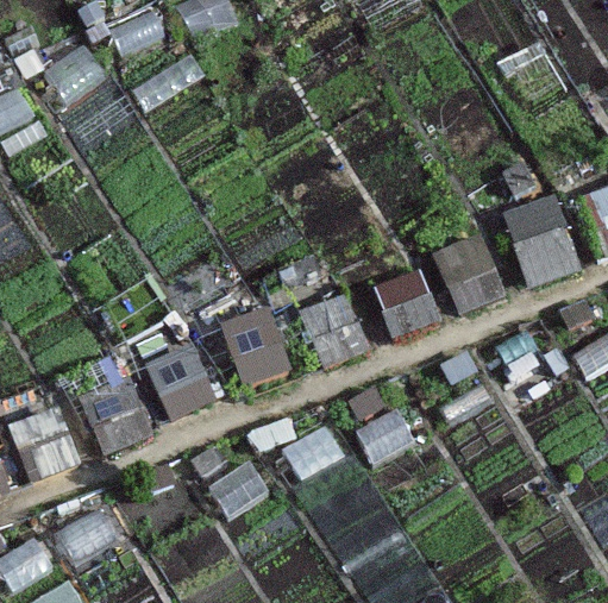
[(152,7),(110,27),(124,60),(168,39),(152,7)]
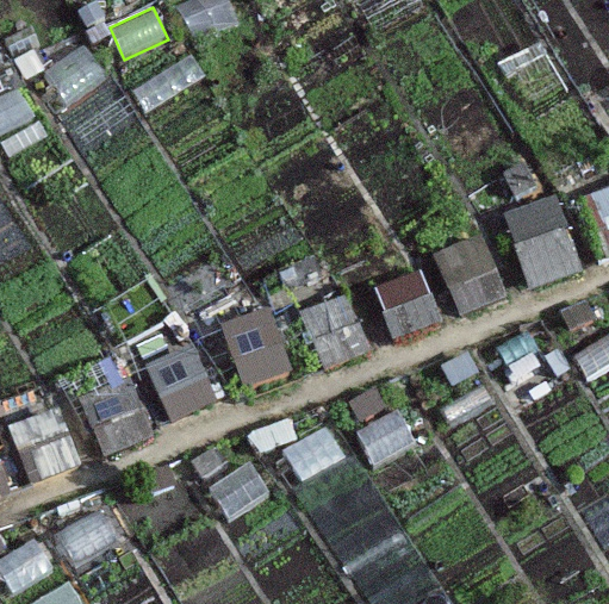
[(86,49),(45,74),(64,104),(104,78),(86,49)]
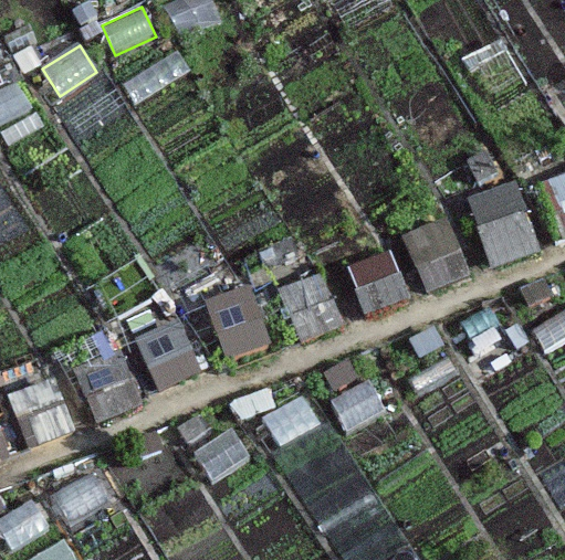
[(18,82),(0,90),(0,125),(32,111),(18,82)]
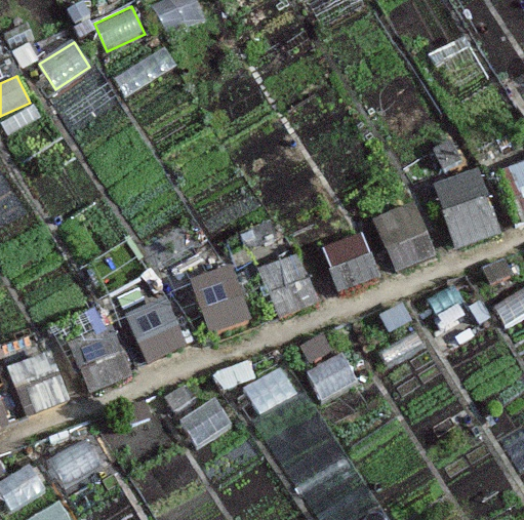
[(523,170),(510,176),(523,209),(523,170)]
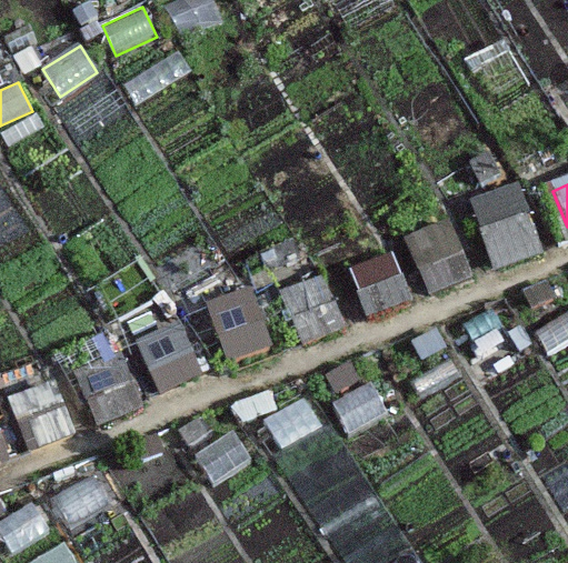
[(520,199),(474,218),(494,267),(540,248),(520,199)]
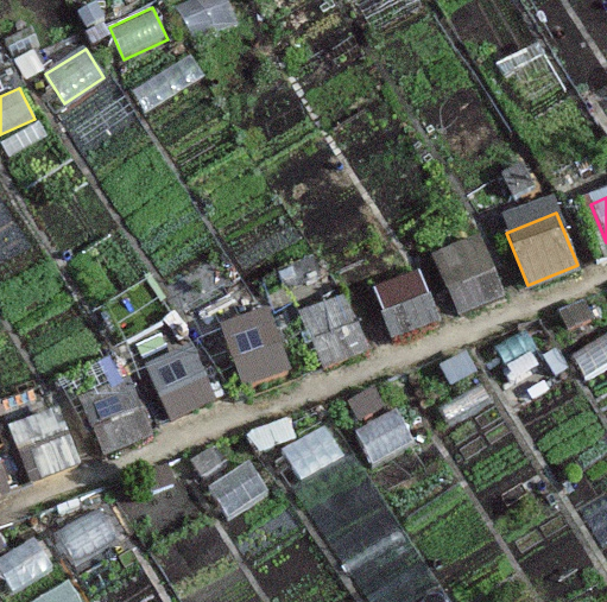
[(484,239),(435,259),(456,311),(506,291),(484,239)]
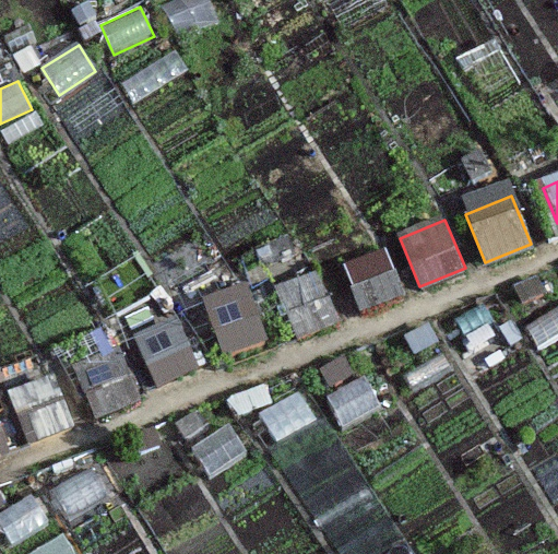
[(388,251),(342,270),(361,318),(407,299),(388,251)]
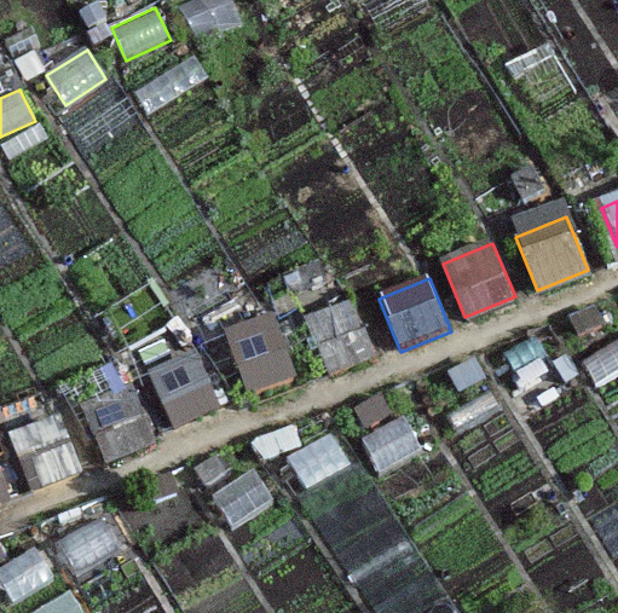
[(357,298),(306,318),(328,371),(379,351),(357,298)]
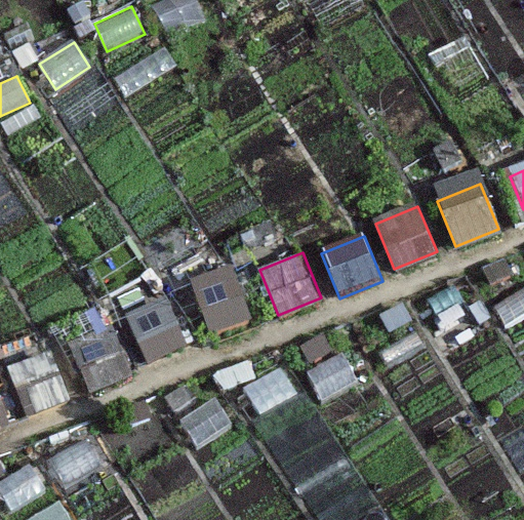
[(238,275),(195,292),(213,337),(256,320),(238,275)]
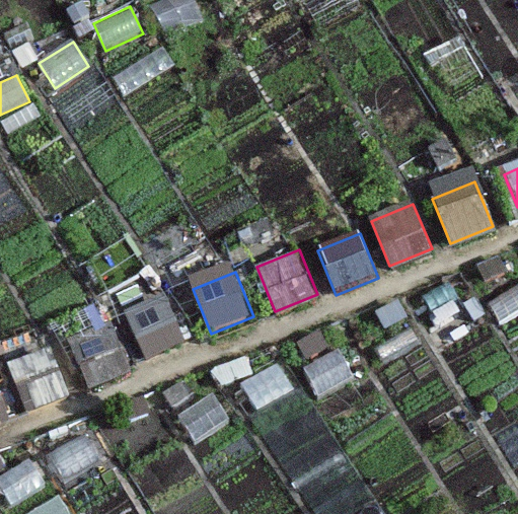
[(517,283),(486,302),(501,325),(517,315),(517,283)]
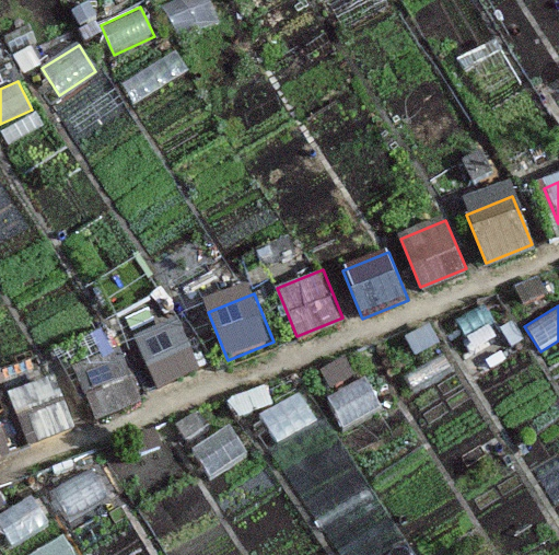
[(182,320),(136,338),(156,386),(201,368),(182,320)]
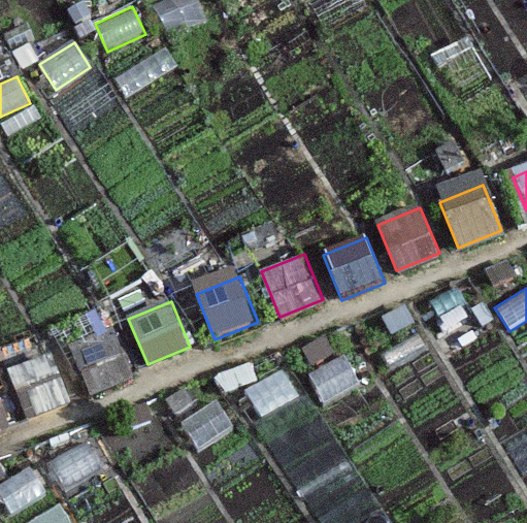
[(113,330),(70,348),(89,393),(132,376),(113,330)]
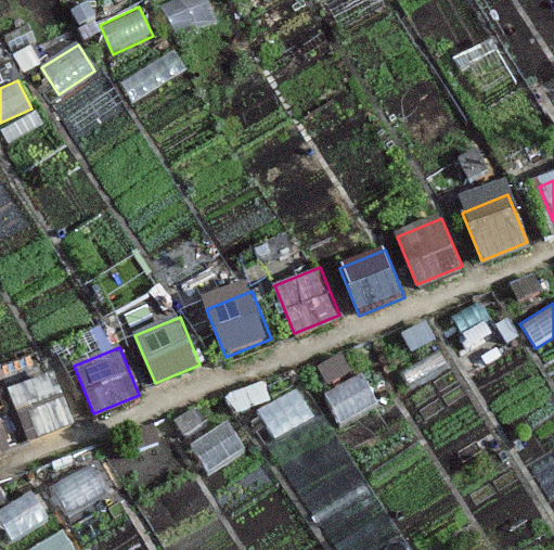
[(362,374),(326,394),(342,423),(377,405),(362,374)]
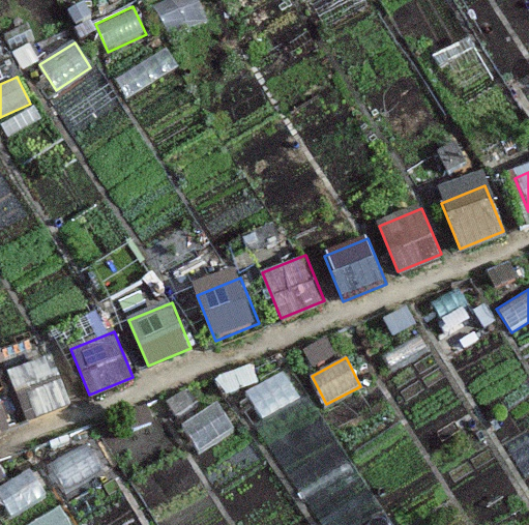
[(60,378),(18,396),(28,418),(69,401),(60,378)]
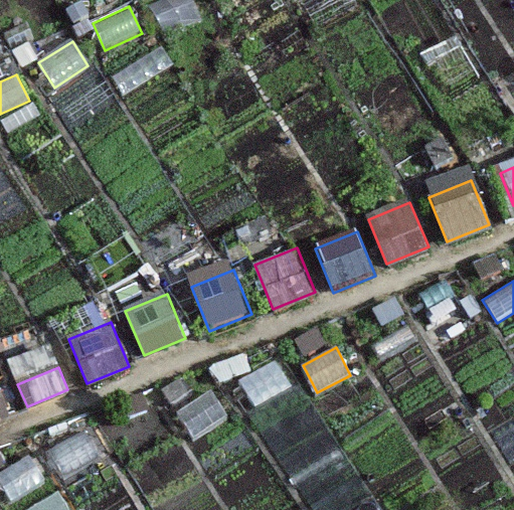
[(0,381),(0,417),(13,412),(0,381)]
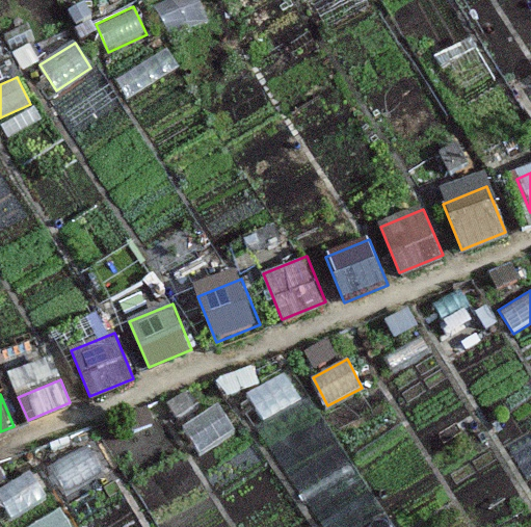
[(218,402),(186,424),(204,450),(236,428),(218,402)]
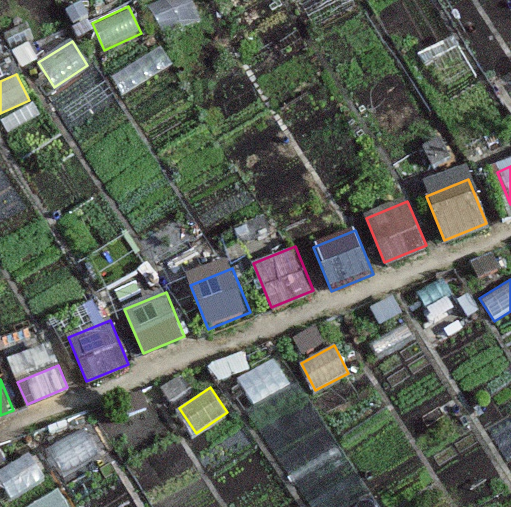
[(29,454),(0,468),(0,479),(10,498),(43,481),(29,454)]
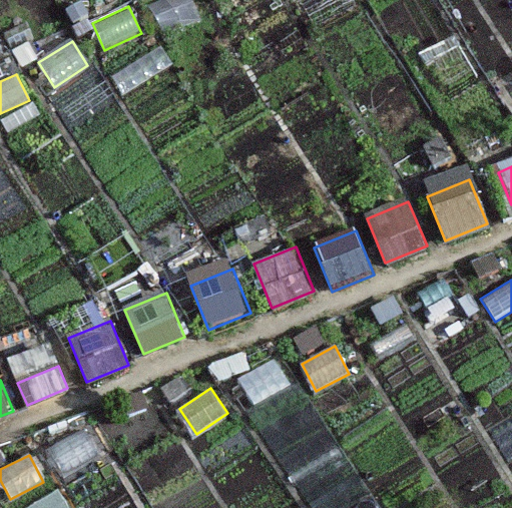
[(239,507),(303,507),(304,483),(239,483),(239,507)]
